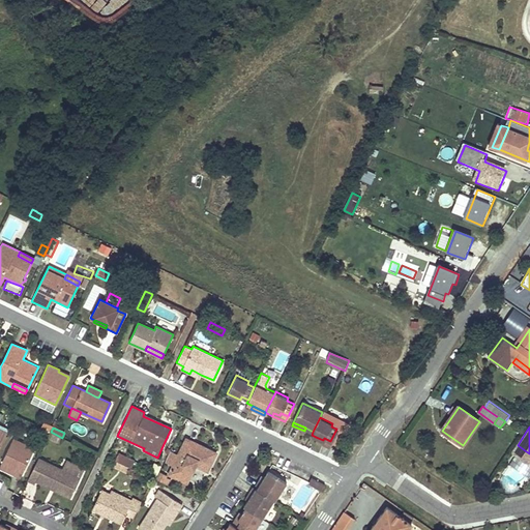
[(62,438),(51,432),(48,437),(60,443),(62,438)]
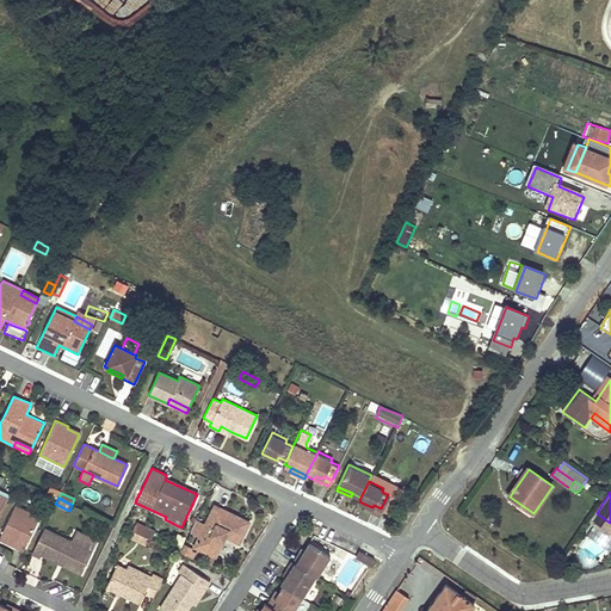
[(516,505),(532,516),(534,513),(518,503),(516,505)]
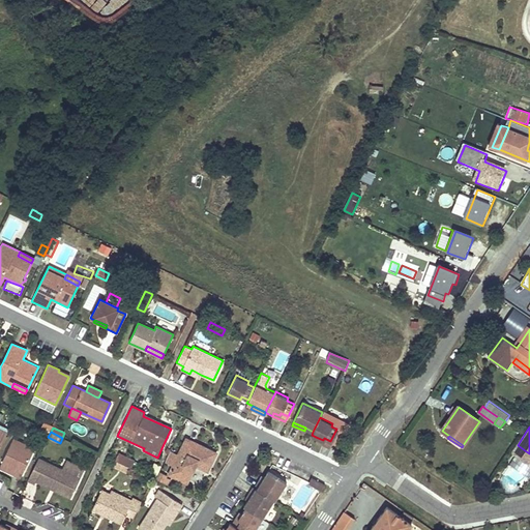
[(323,440),(316,437),(315,440),(328,446),(330,441),(324,438),(323,440)]
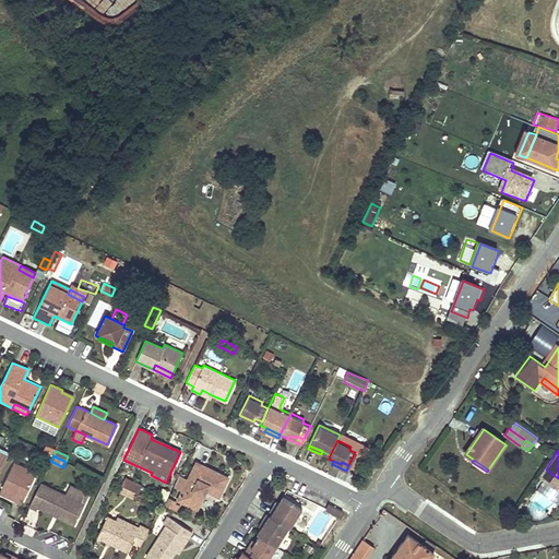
[(178,500),(187,504),(197,509),(205,491),(217,497),(226,477),(195,462),(187,479),(182,491),(178,500)]
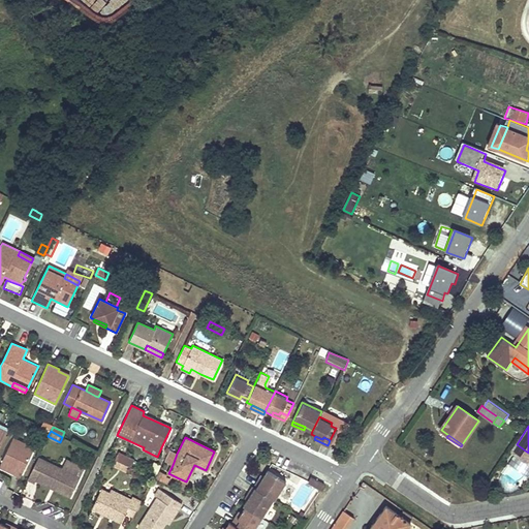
[(0,465),(0,467),(4,470),(9,472),(10,470),(21,475),(34,448),(12,438),(0,465)]
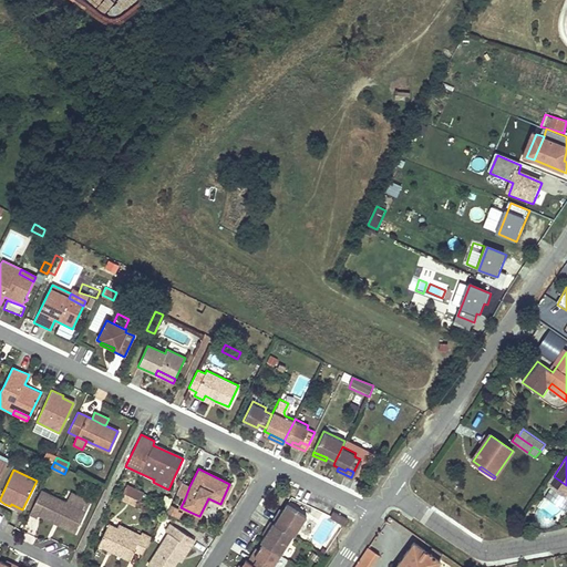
[(566,485),(554,476),(548,484),(566,496),(566,485)]
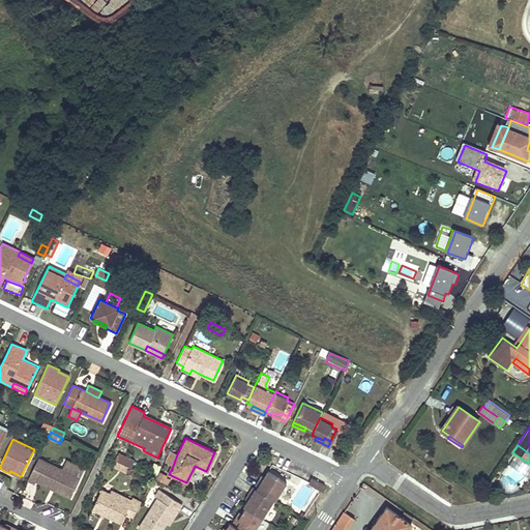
[(170,451),(165,462),(173,466),(177,454),(170,451)]
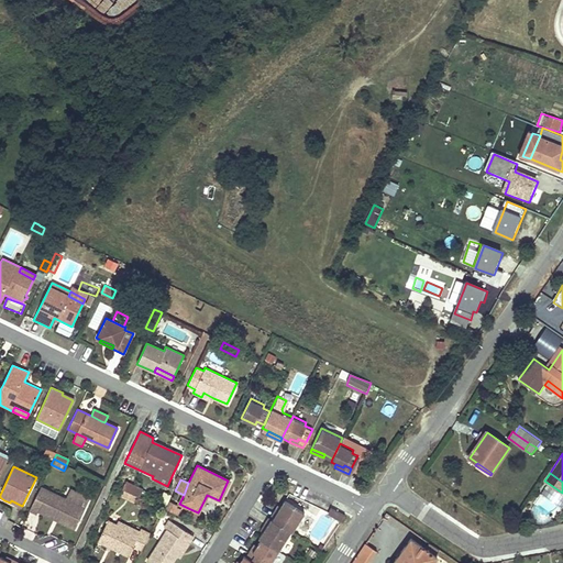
[(141,489),(124,482),(121,488),(127,490),(138,496),(141,489)]
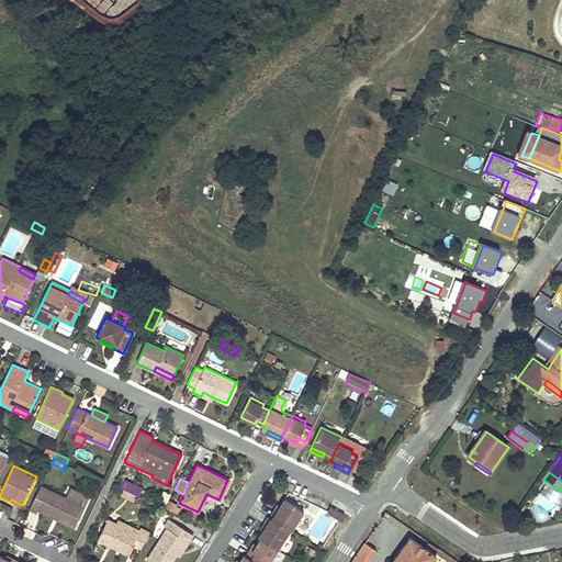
[(89,497),(69,489),(64,498),(83,508),(89,497)]
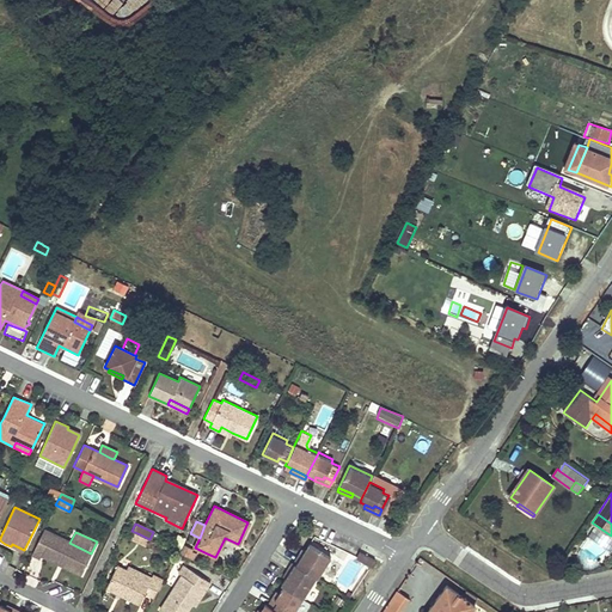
[(150,539),(138,533),(134,539),(147,545),(150,539)]
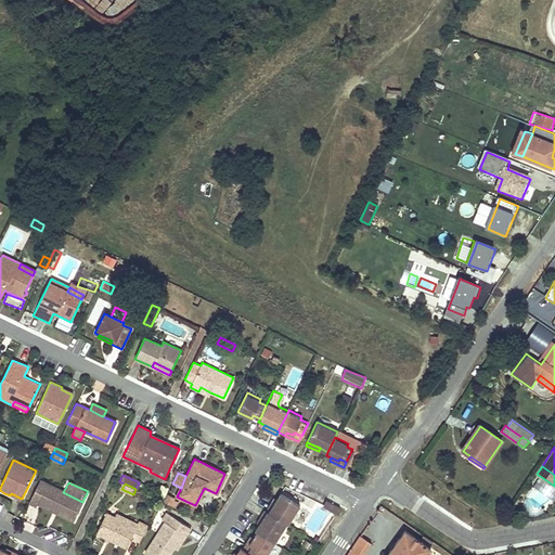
[(47,485),(41,494),(37,504),(73,521),(82,502),(63,492),(47,485)]
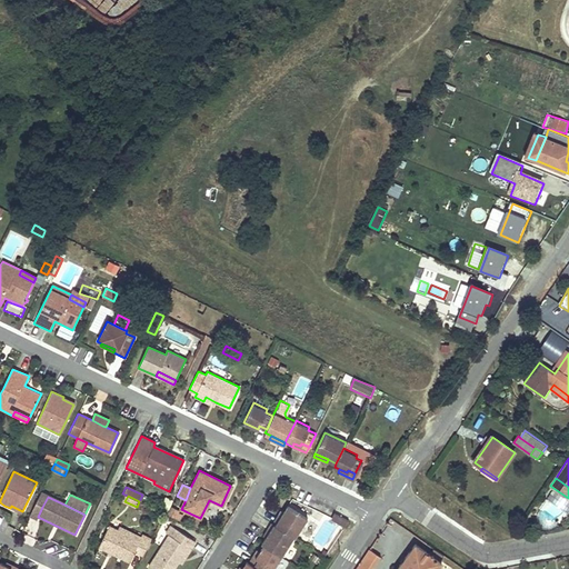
[(283,512),(276,525),(292,536),(295,537),(307,518),(288,506),(283,512)]
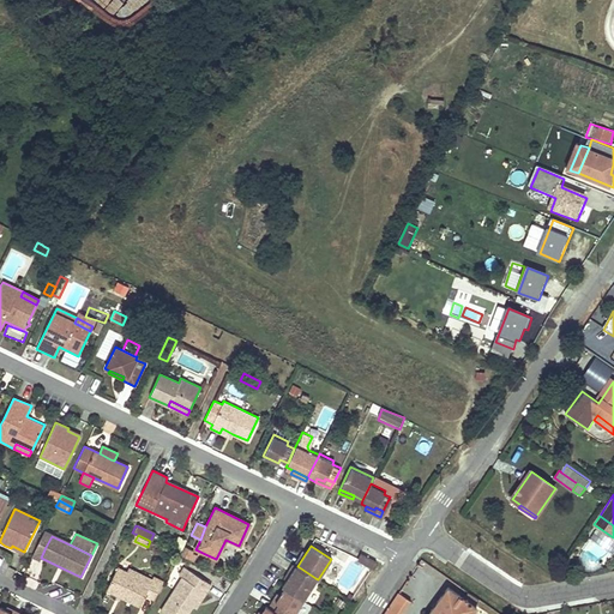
[(194,552),(185,547),(182,551),(180,555),(194,563),(198,555),(192,553),(194,552)]
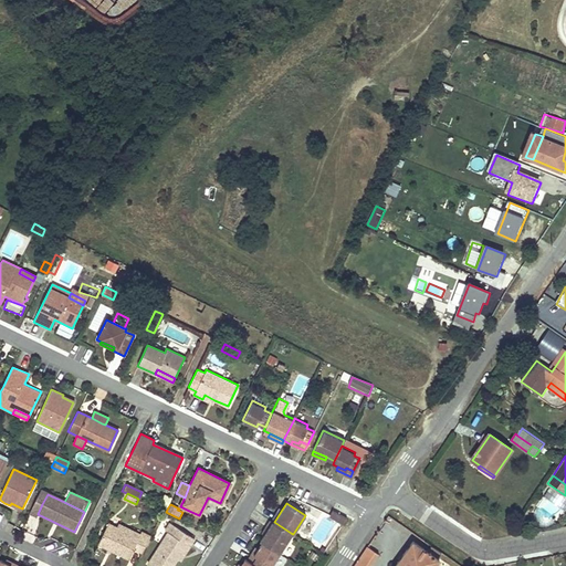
[(282,510),(280,507),(272,521),(273,521),(274,522),(282,510)]
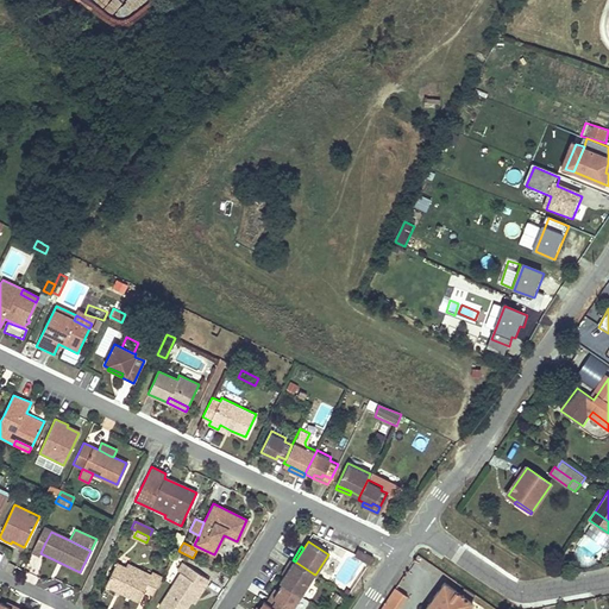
[(372,558),(356,550),(353,553),(370,562),(372,558)]
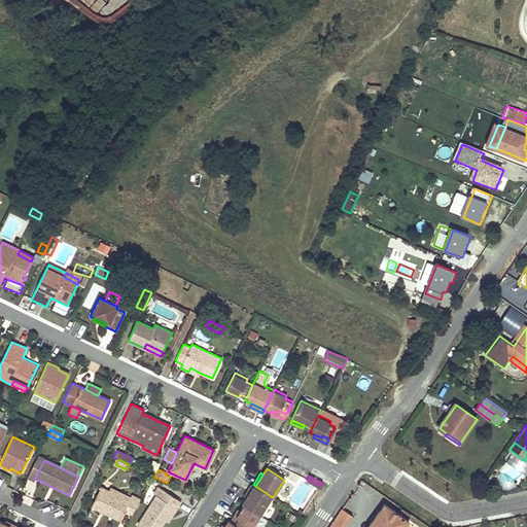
[(243,496),(246,498),(254,485),(253,485),(251,484),(243,496)]
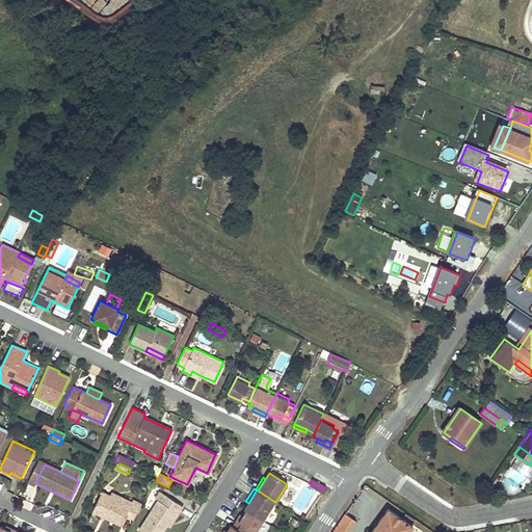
[(154,497),(158,500),(160,501),(164,494),(158,489),(154,497)]
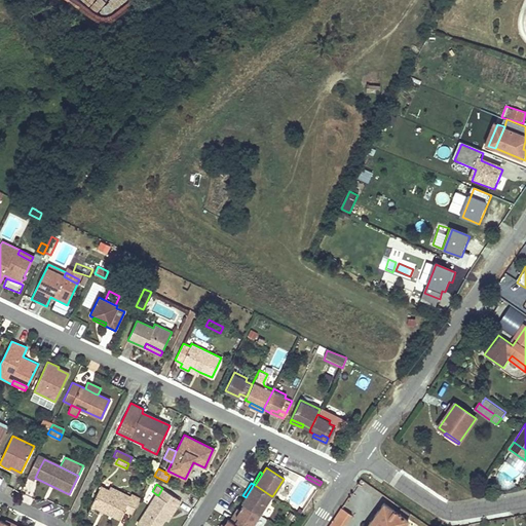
[(243,503),(259,513),(270,495),(255,485),(254,484),(246,497),(241,502),(243,503)]
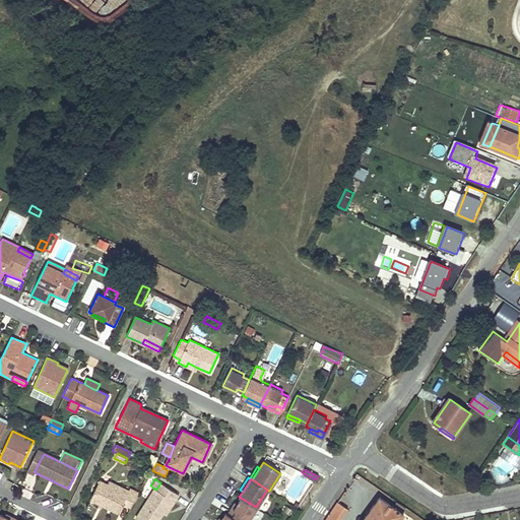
[(118,513),(123,504),(130,508),(138,494),(130,490),(129,491),(128,494),(109,484),(101,480),(90,500),(118,513)]
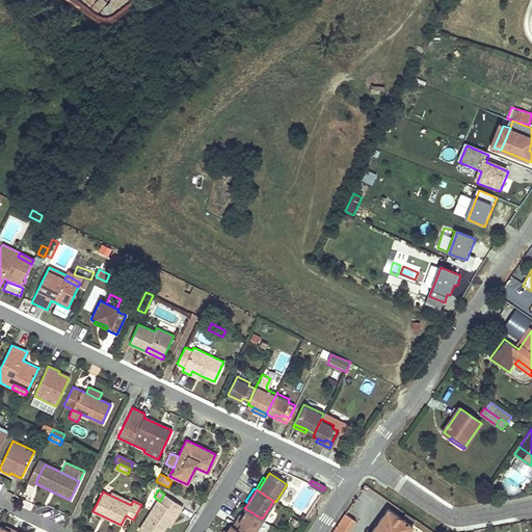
[(112,491),(111,496),(131,505),(132,502),(112,491)]
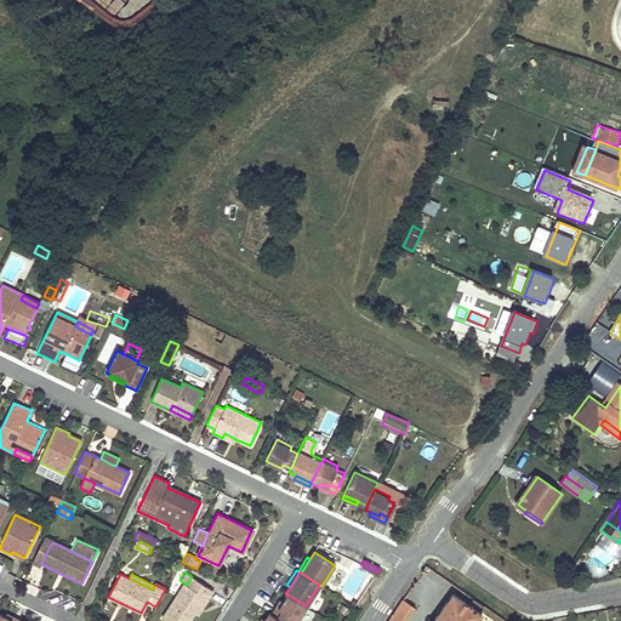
[(184,584),(174,600),(163,617),(166,620),(189,620),(195,613),(205,597),(208,599),(214,591),(192,576),(187,585),(184,584)]
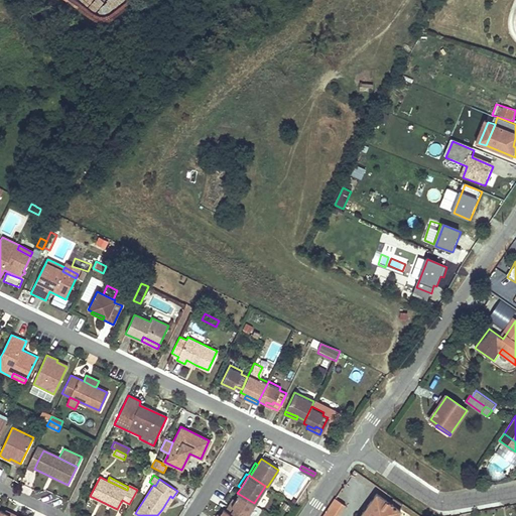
[(397,515),(401,511),(389,502),(377,493),(360,515),(397,515)]
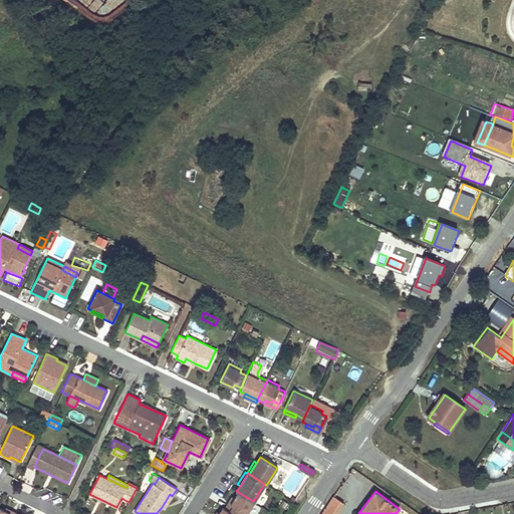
[(245,513),(253,501),(238,492),(235,498),(231,503),(233,505),(229,511),(234,513),(242,513),(244,512),(245,513)]
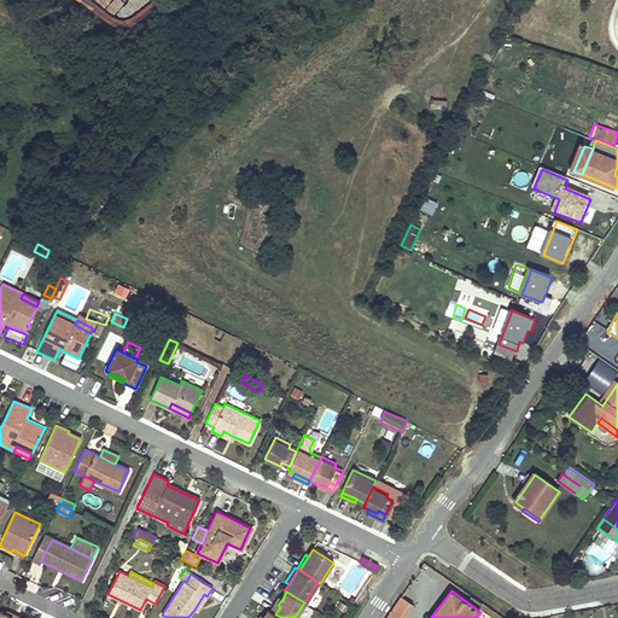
[(197,611),(207,596),(204,594),(194,610),(197,611)]
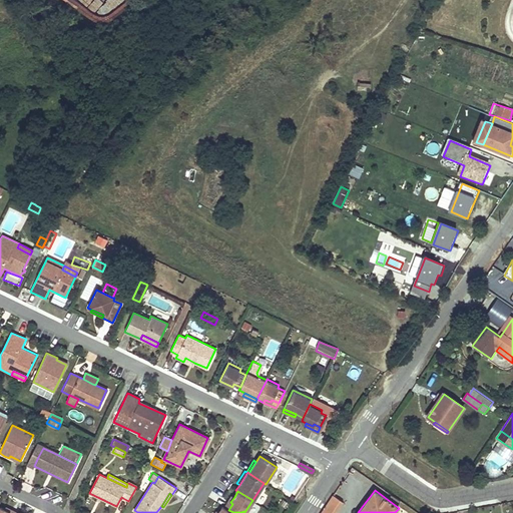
[(230,502),(234,497),(230,495),(223,506),(226,508),(228,510),(232,504),(230,502)]
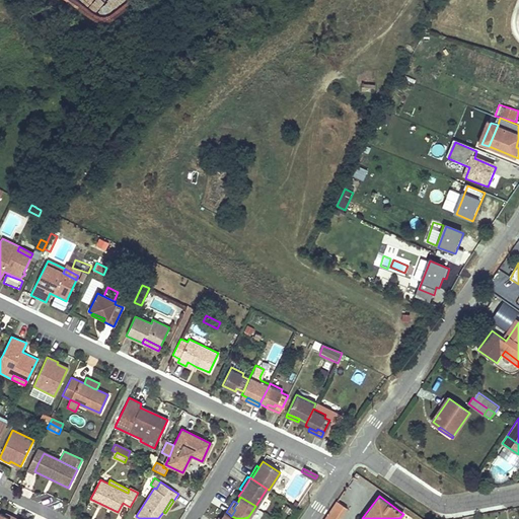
[(338,502),(325,518),(339,518),(347,508),(338,502)]
